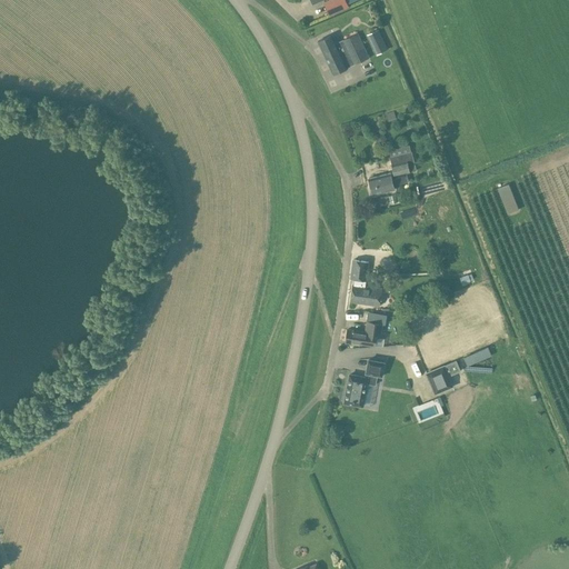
[(328,0),(325,1),(330,15),(349,7),(345,0),(328,0)]
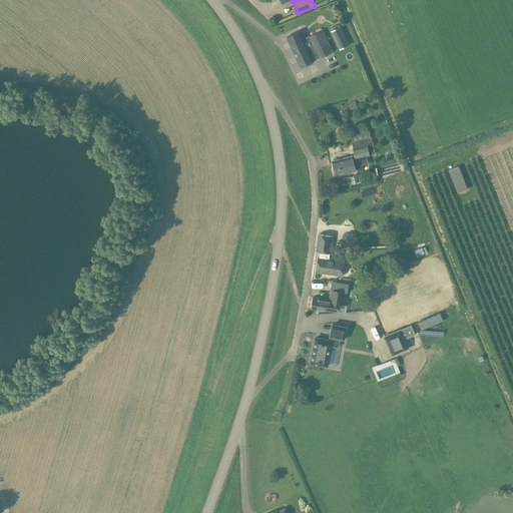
[(350,44),(342,26),(331,31),(340,49),(350,44)]
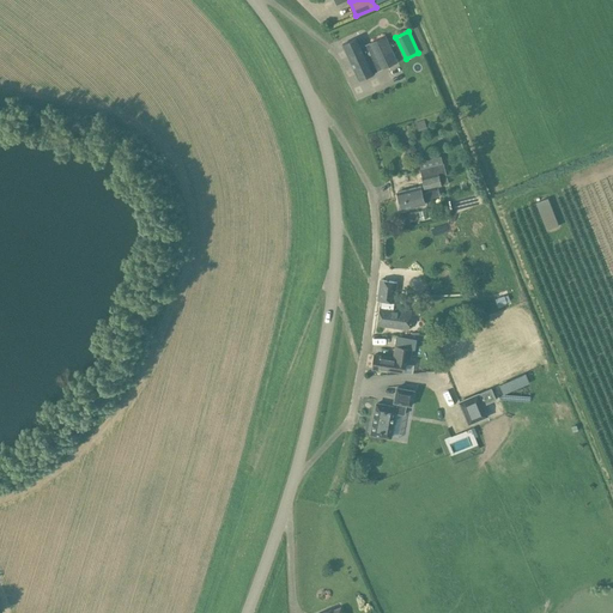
[(398,62),(386,36),(362,47),(357,37),(343,44),(359,80),(398,62)]
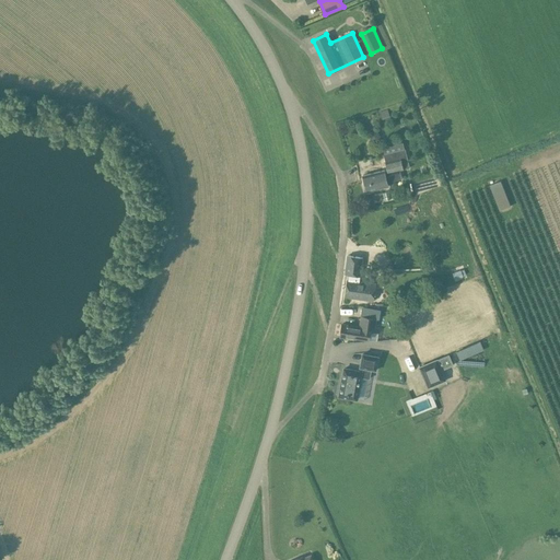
[(387,170),(363,176),(366,191),(388,186),(387,183),(399,179),(401,177),(399,171),(410,167),(406,149),(384,154),(387,170)]
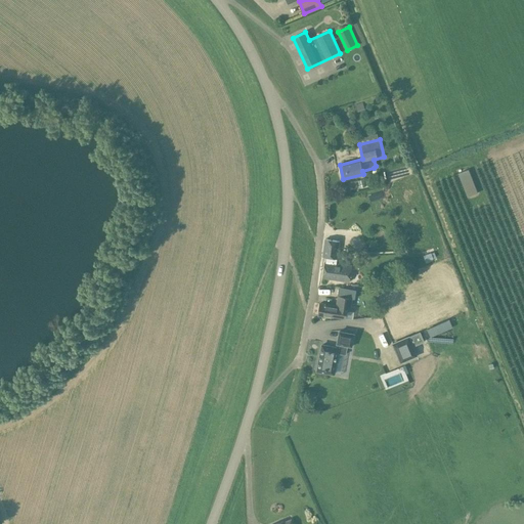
[(468,195),(479,192),(471,168),(460,172),(468,195)]
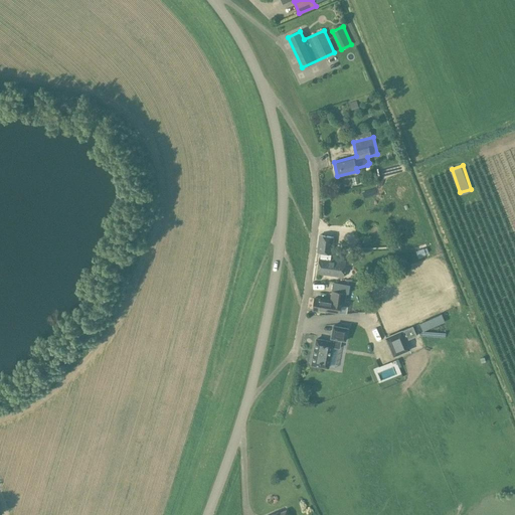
[(321,252),(332,254),(334,237),(319,234),(317,251),(321,252)]
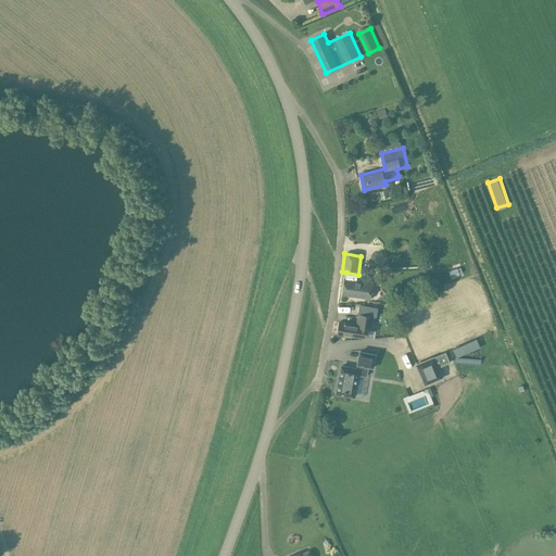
[(345,278),(344,278),(342,294),(370,299),(373,282),(357,280),(345,278)]
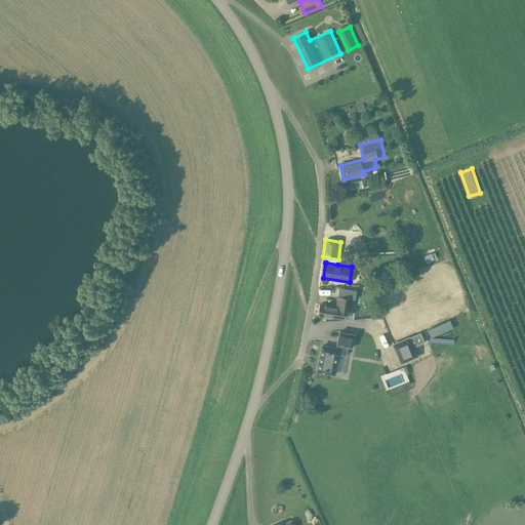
[(321,304),(319,316),(331,318),(332,316),(347,318),(348,311),(352,312),(354,299),(356,299),(357,293),(357,290),(339,288),(339,290),(336,307),(321,304)]
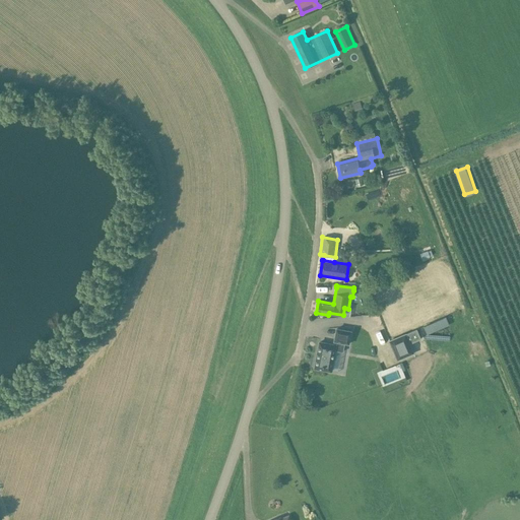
[(446,317),(424,326),(428,334),(449,325),(446,317)]
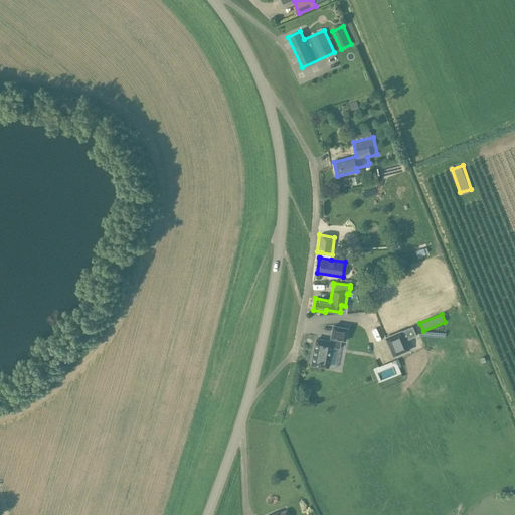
[(312,364),(328,367),(332,347),(340,348),(342,340),(347,341),(349,327),(333,324),(331,338),(332,338),(332,341),(317,338),(312,364)]
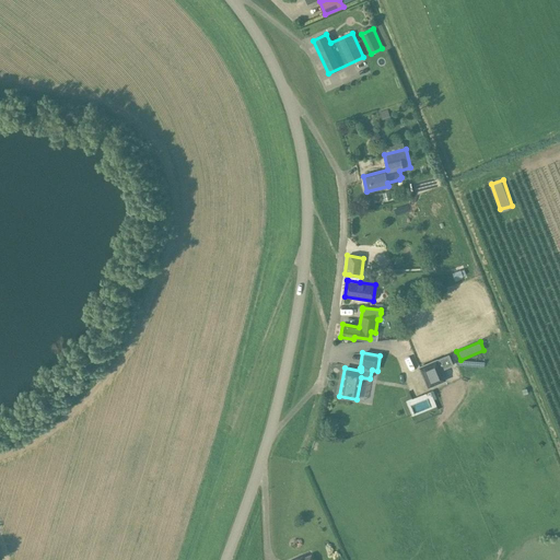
[(419,366),(428,388),(446,381),(442,370),(454,365),(450,354),(419,366)]
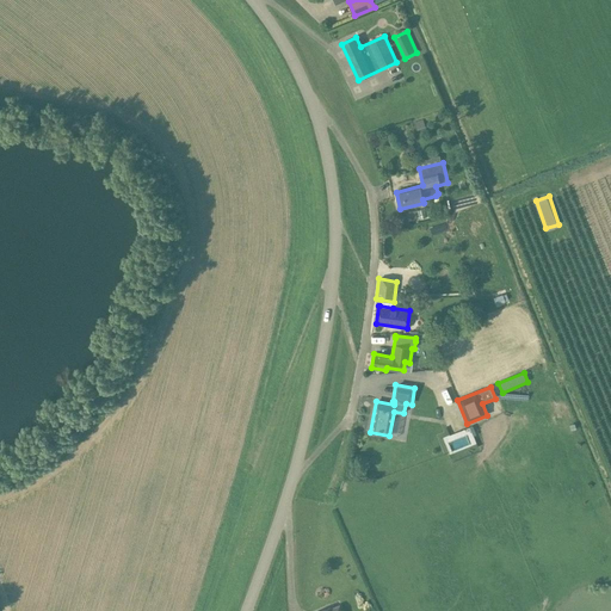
[(443,437),(450,454),(476,443),(470,426),(443,437)]
